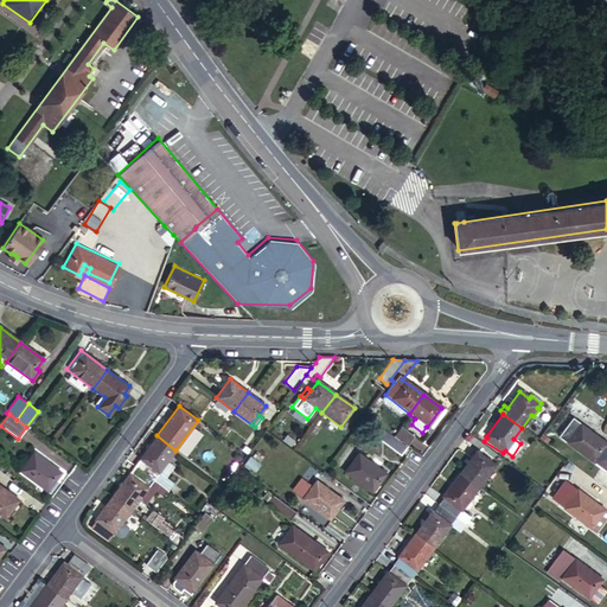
[(606,443),(581,425),(580,425),(572,419),(560,435),(568,441),(566,443),(606,472),(606,443)]
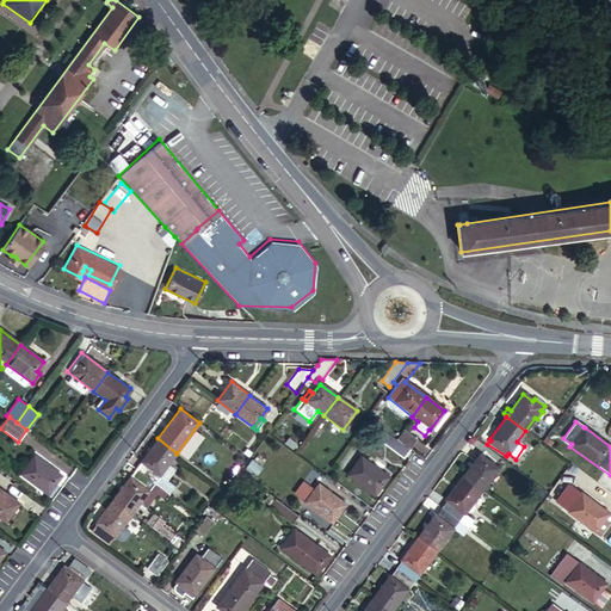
[(402,429),(395,438),(405,444),(408,448),(415,438),(402,429)]
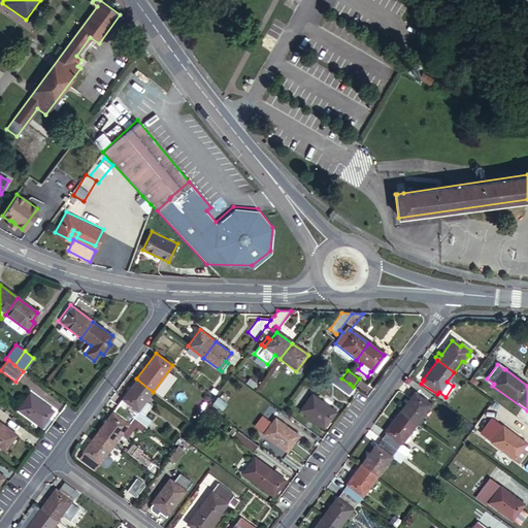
[(356,390),(353,387),(350,384),(349,386),(335,375),(330,383),(351,398),(356,390)]
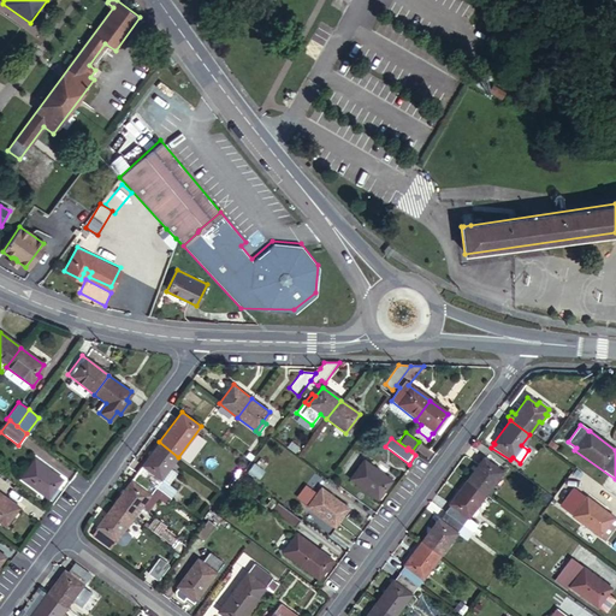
[(161,479),(178,457),(159,442),(141,466),(142,467),(137,474),(155,487),(171,498),(177,490),(161,479)]
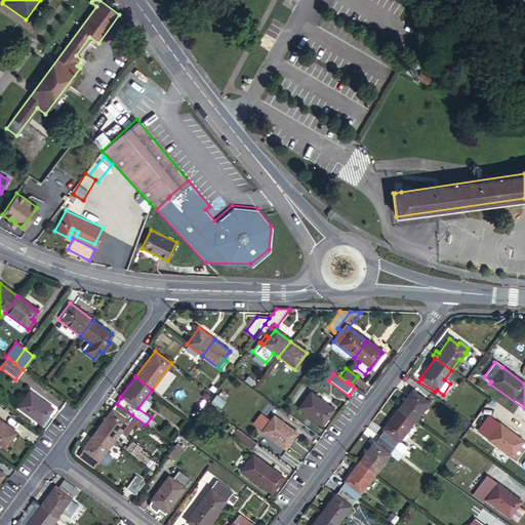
[(17,407),(41,425),(47,415),(53,408),(29,391),(17,407)]
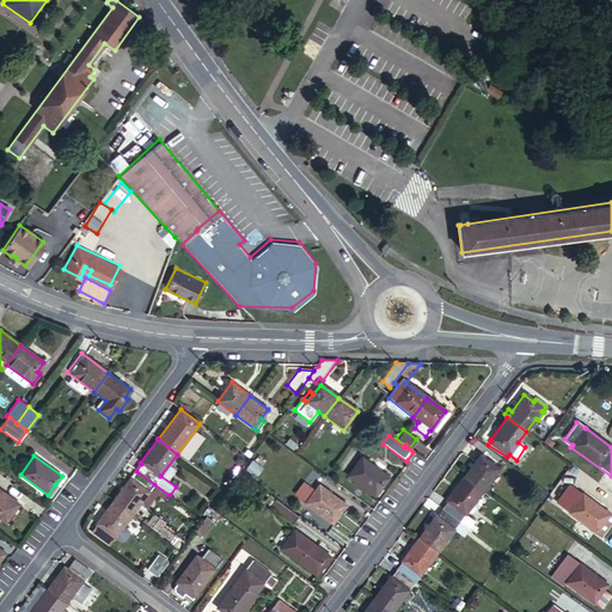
[(478,456),(461,478),(481,493),(499,470),(478,456)]
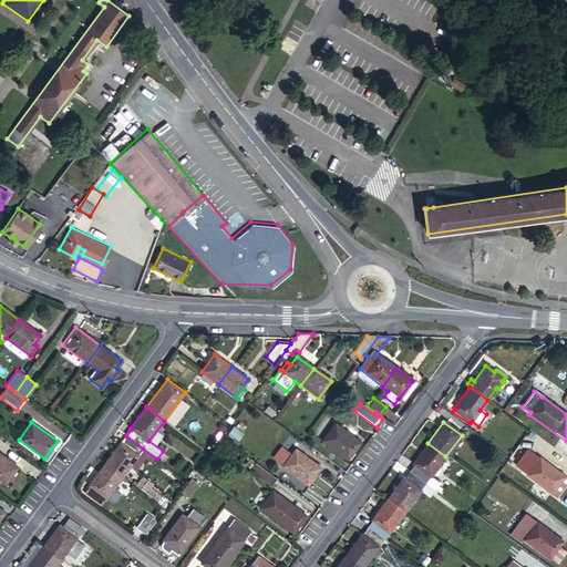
[(334,424),(321,441),(347,461),(360,443),(334,424)]
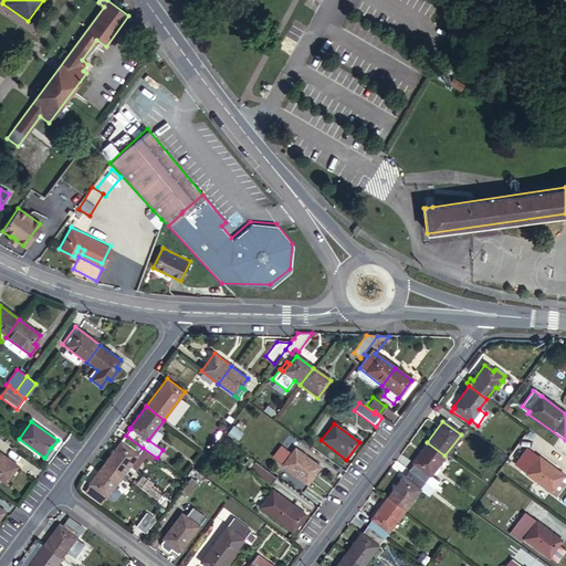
[(104,462),(122,475),(143,448),(126,436),(121,442),(119,441),(104,462)]
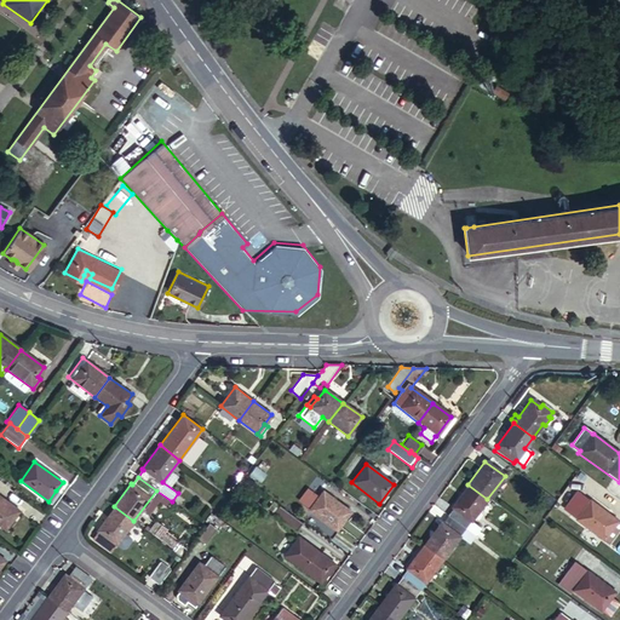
[(452,509),(446,516),(474,535),(478,528),(470,522),(487,499),(468,484),(451,507),(452,509)]
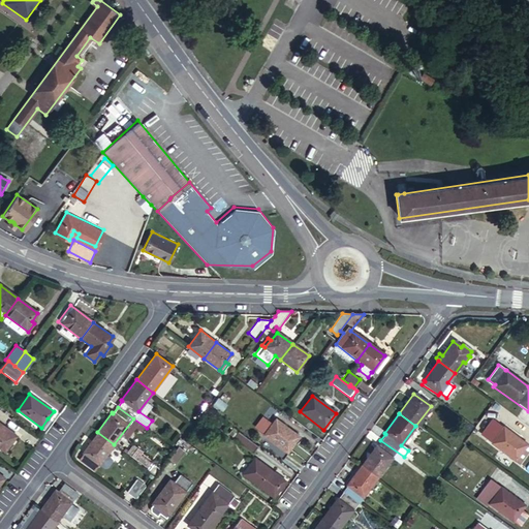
[(48,418),(41,428),(44,429),(51,421),(48,418)]
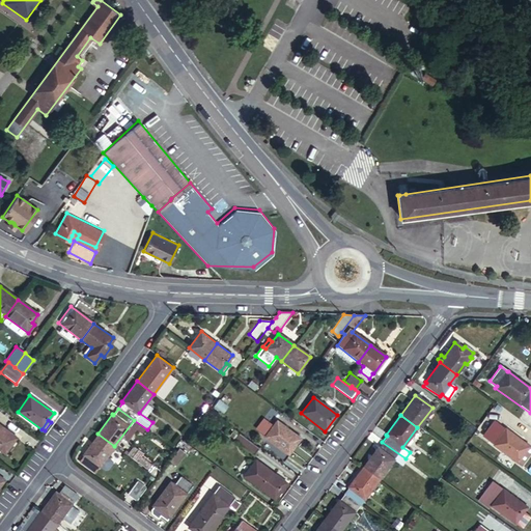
[(276,422),(263,438),(287,455),(300,440),(276,422)]
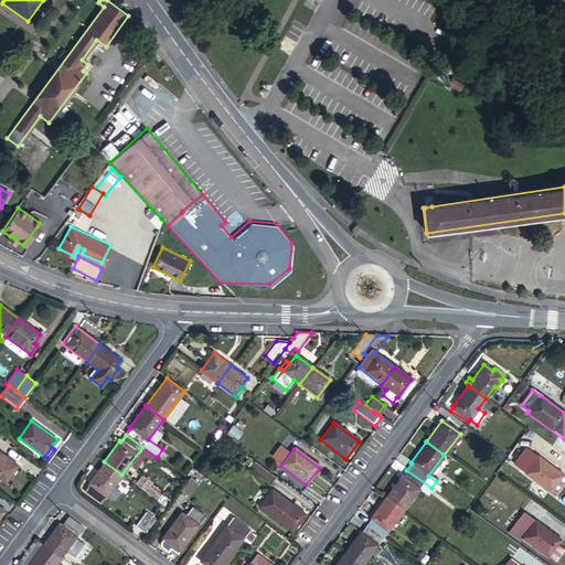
[(514,467),(548,492),(561,476),(562,475),(536,456),(535,457),(526,450),(514,467)]
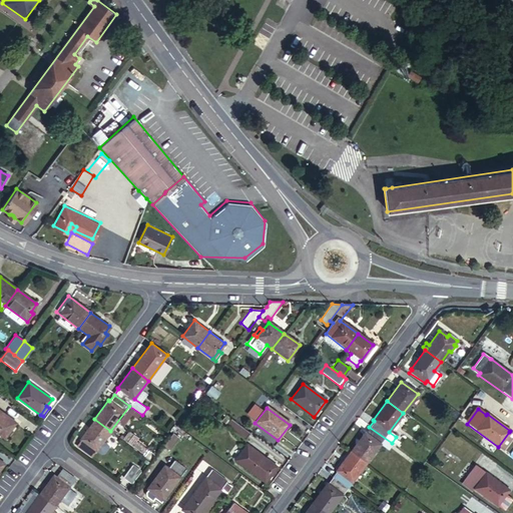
[(0,410),(0,435),(4,438),(16,422),(0,410)]
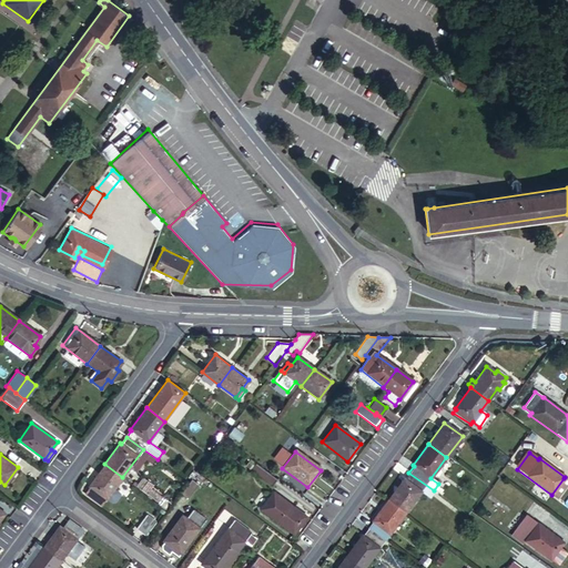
[(104,501),(122,477),(104,464),(89,485),(90,486),(88,489),(84,494),(101,506),(104,501)]
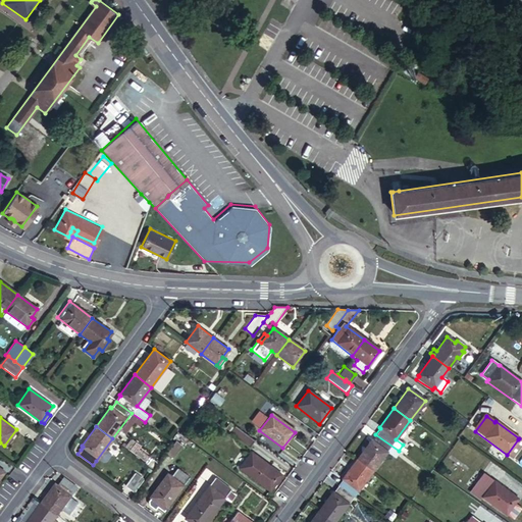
[(235,426),(229,433),(249,448),(254,441),(235,426)]
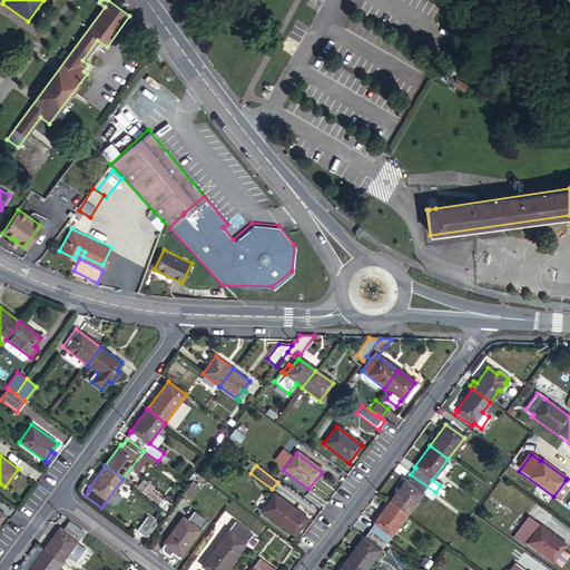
[(404,481),(387,502),(406,516),(422,494),(430,499),(435,492),(410,474),(404,481)]
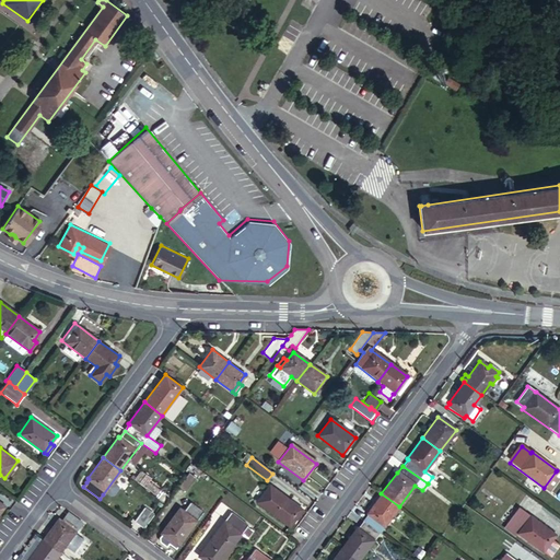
[(559,474),(556,471),(544,488),(548,491),(559,474)]
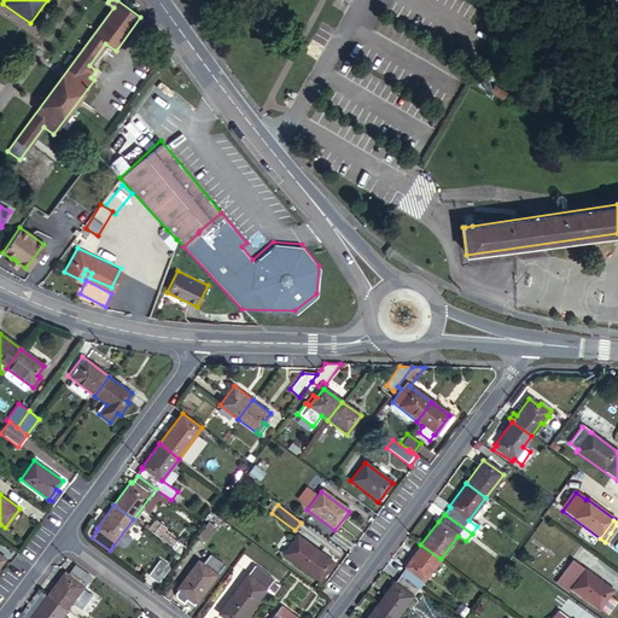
[(208,523),(196,537),(204,543),(215,528),(208,523)]
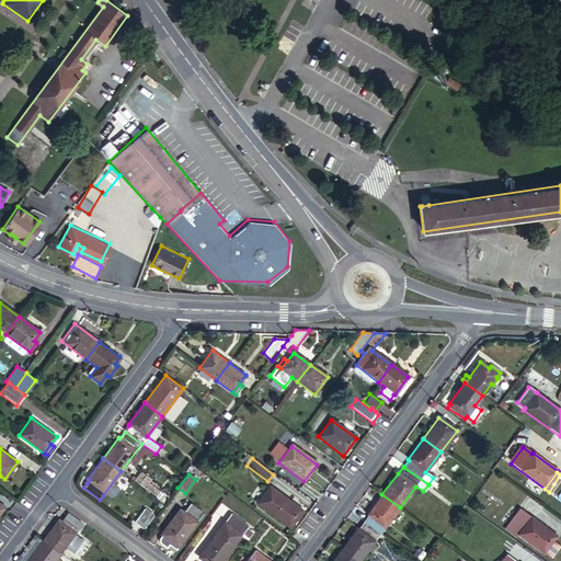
[(277,492),(264,510),(288,528),(302,511),(277,492)]
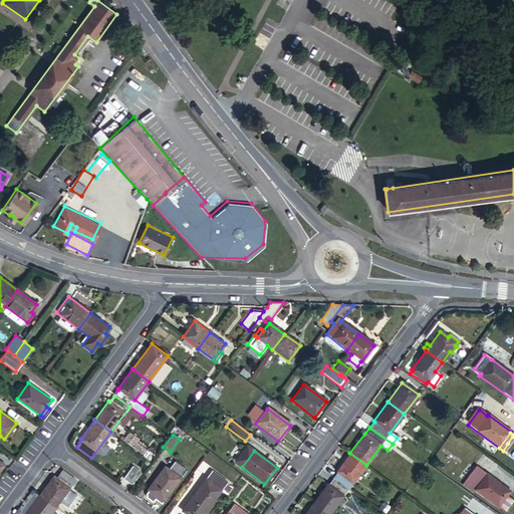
[(336,473),(331,479),(346,490),(366,465),(349,453),(335,473),(336,473)]
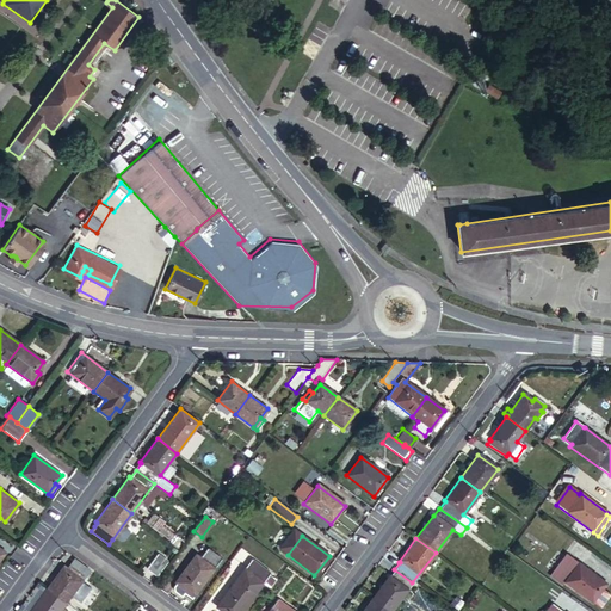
[(195,554),(174,581),(192,596),(220,559),(207,549),(199,557),(195,554)]
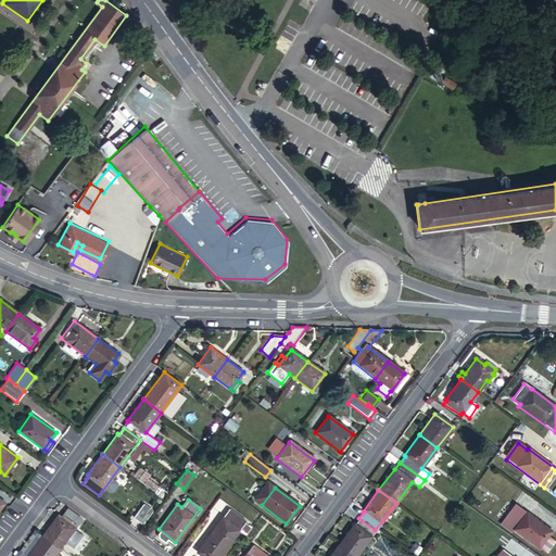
[(143,504),(133,517),(141,523),(152,510),(143,504)]
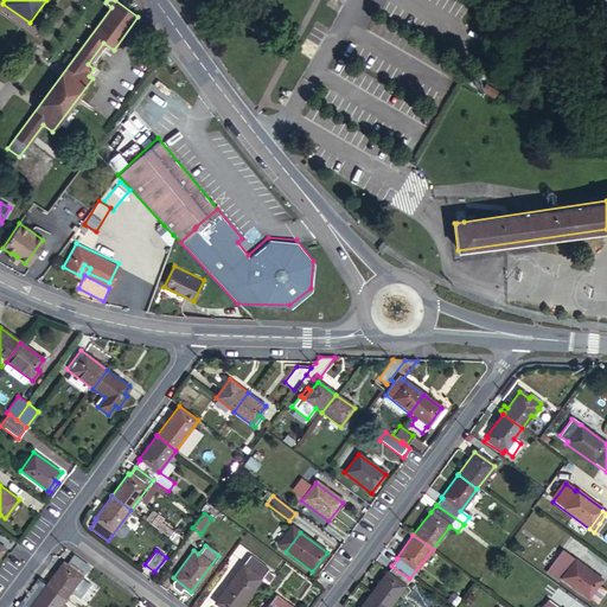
[(561,550),(547,569),(587,599),(601,580),(575,560),(574,561),(561,550)]
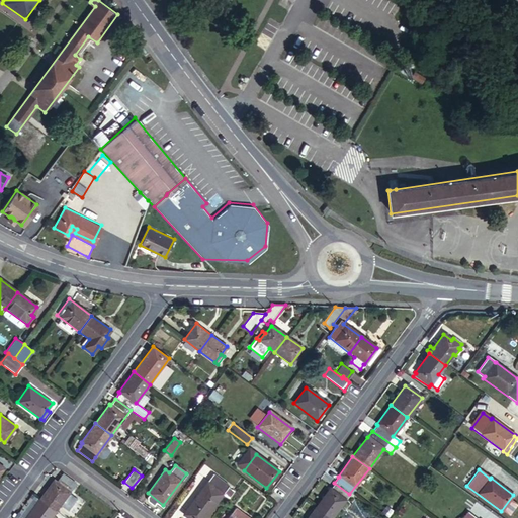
[(227,487),(228,486),(211,473),(188,504),(181,514),(186,517),(202,517),(204,516),(222,493),(227,497),(232,491),(227,487)]
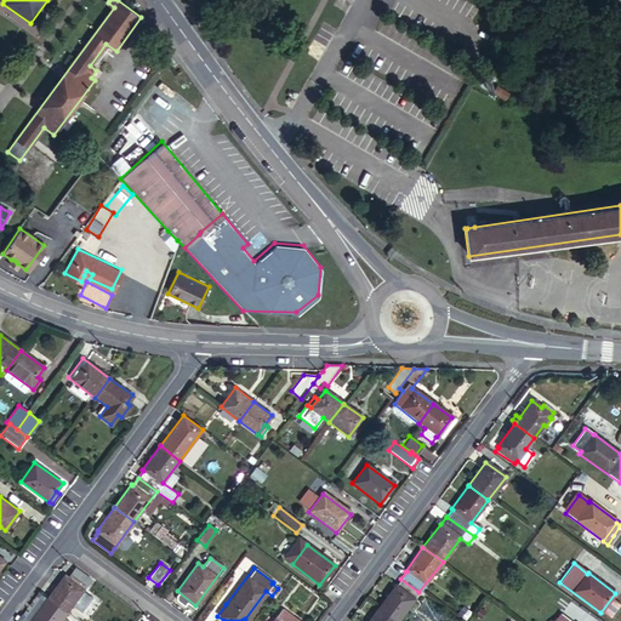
[(63,575),(46,598),(66,613),(72,605),(81,613),(91,598),(81,591),(90,580),(74,569),(68,577),(63,575)]
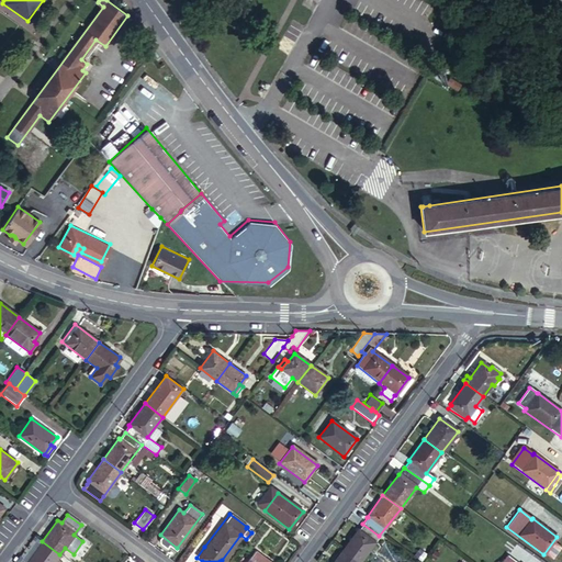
[(357,530),(341,551),(356,561),(360,561),(379,536),(362,524),(358,530),(357,530)]
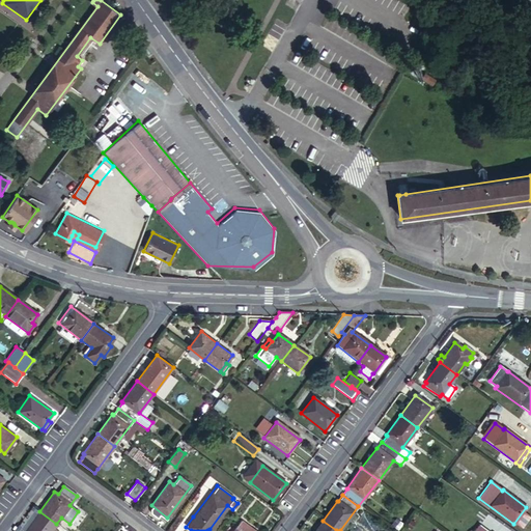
[(34,507),(17,530),(25,530),(39,511),(34,507)]
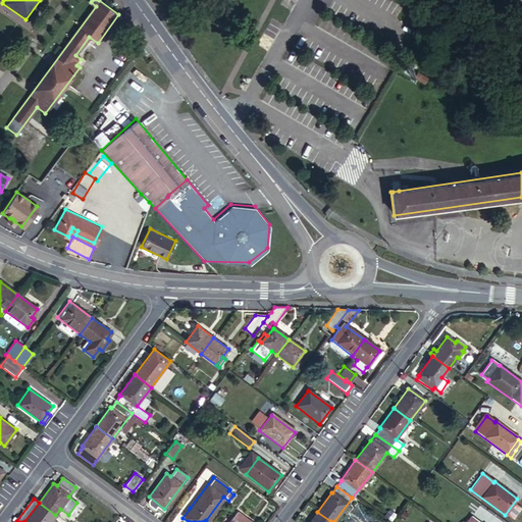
[(61,521),(62,521),(54,516),(55,515),(39,503),(24,521),(61,521)]
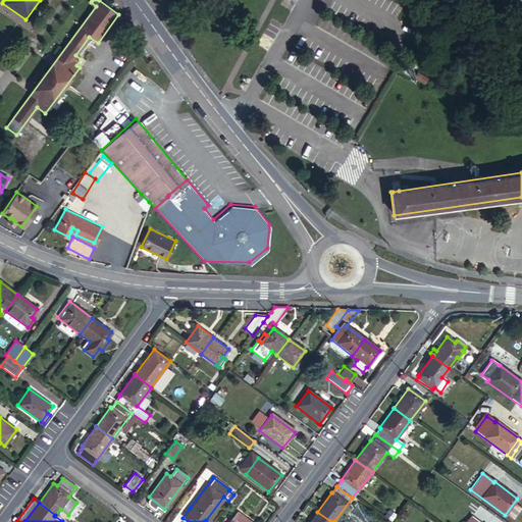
[(248,521),(236,512),(227,521),(248,521)]
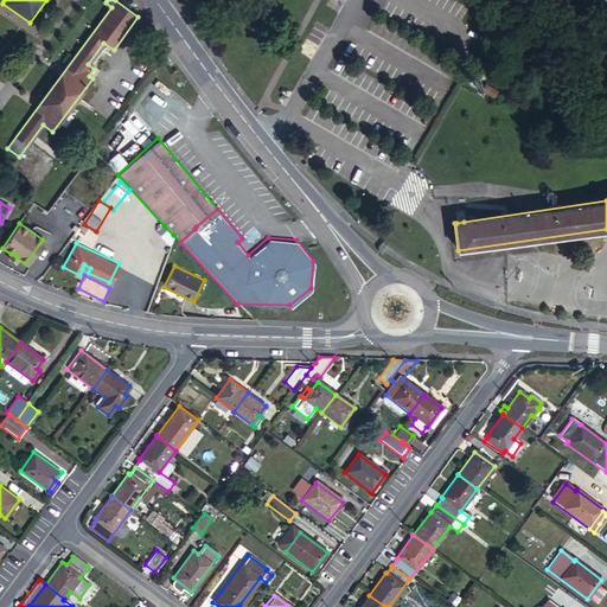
[(384,606),(369,595),(359,606),(384,606)]
